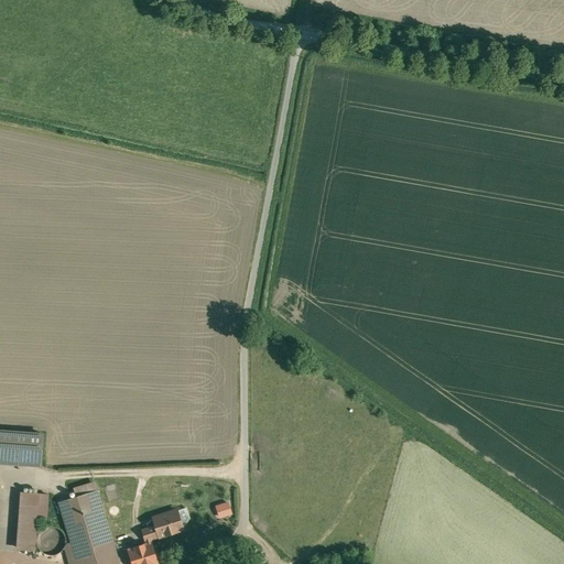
[(0,431),(0,462),(41,466),(43,435),(0,431)]
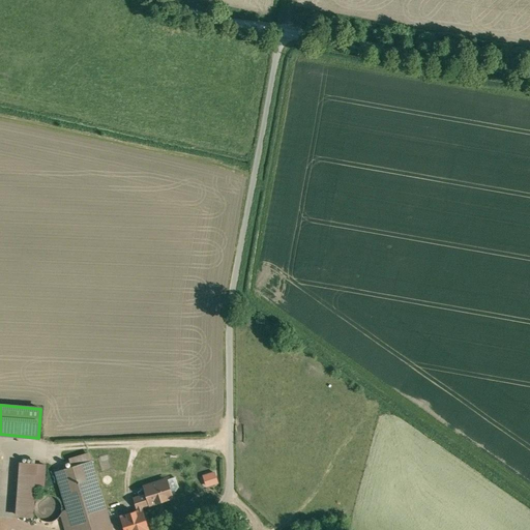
[(54,472),(65,509),(60,511),(65,529),(111,529),(90,461),(62,469),(54,472)]
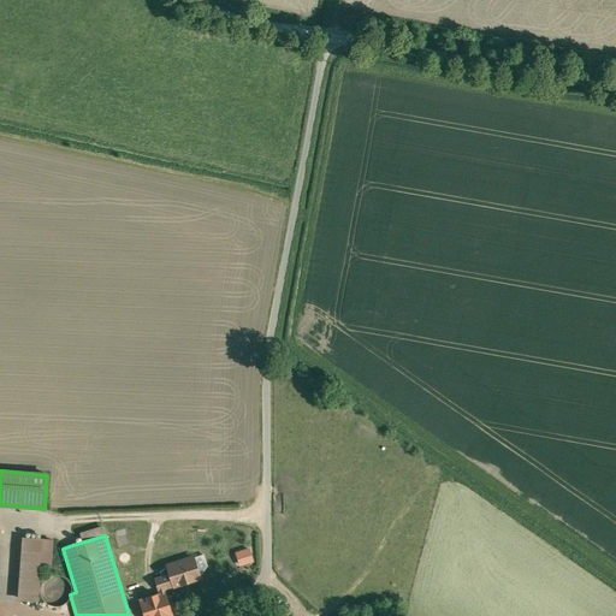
[(53,540),(21,538),(16,599),(39,600),(41,564),(51,566),(53,540)]
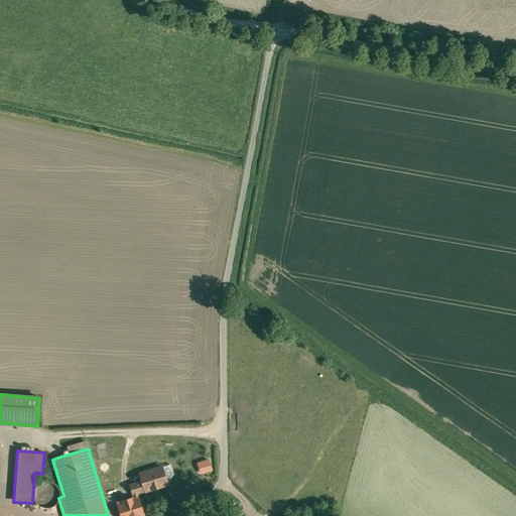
[(162,467),(140,474),(142,481),(130,485),(134,497),(138,495),(138,493),(145,491),(146,491),(167,484),(162,467)]
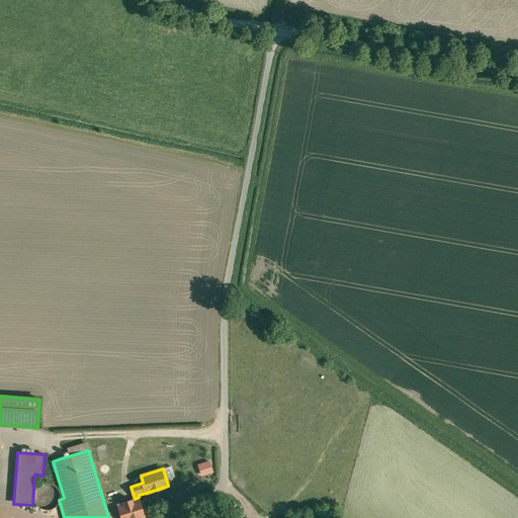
[(135,499),(117,504),(120,517),(145,517),(139,497),(135,499)]
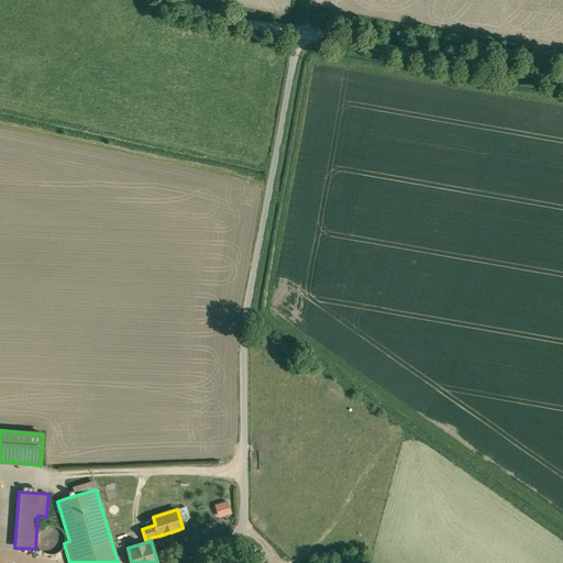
All buildings are outlined.
